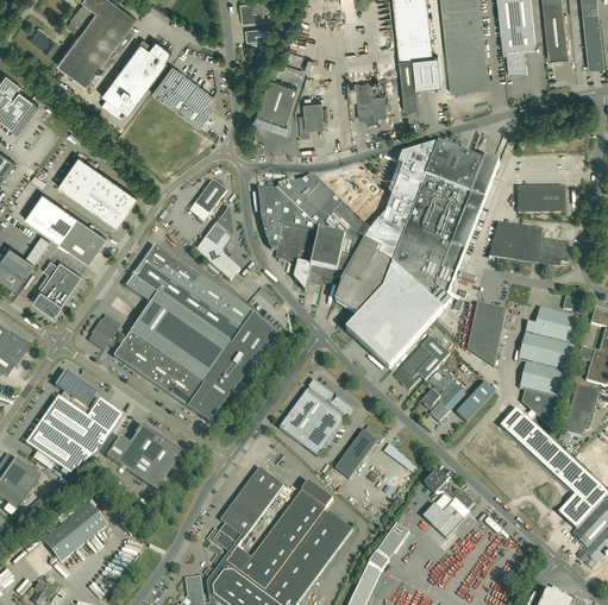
[(55,61),(85,82),(99,63),(105,68),(133,29),(127,25),(135,16),(114,0),(83,0),(66,24),(76,32),(55,61)]
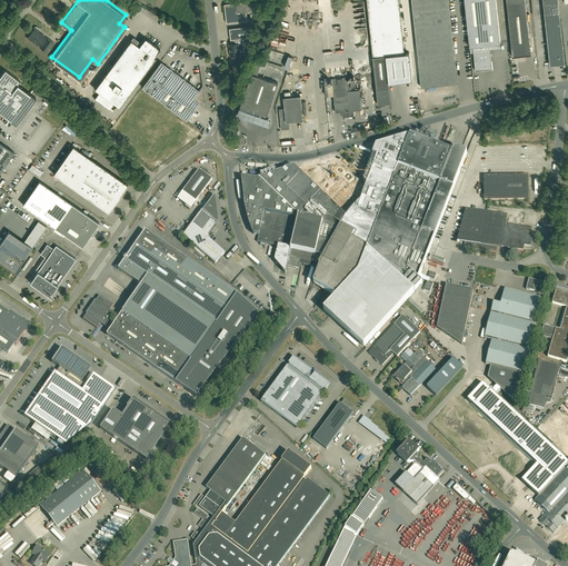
[(247,17),(246,9),(250,8),(249,0),(233,0),(223,1),(226,20),(247,17)]
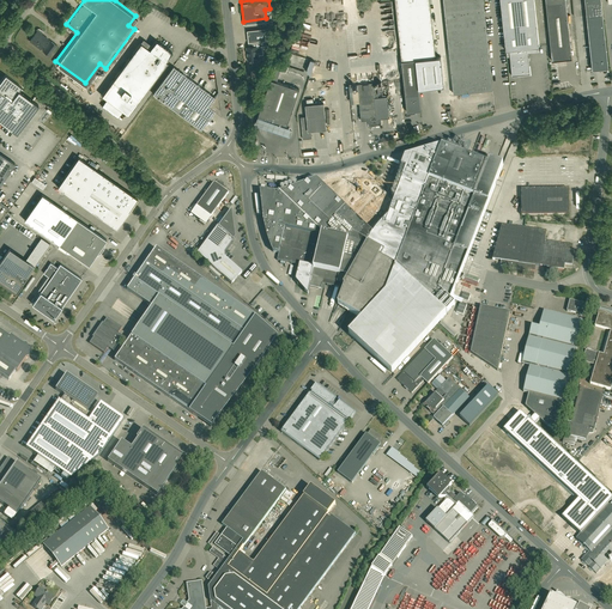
[(434,54),(428,0),(394,0),(405,108),(411,108),(411,107),(419,107),(417,85),(442,83),(440,53),(434,54)]
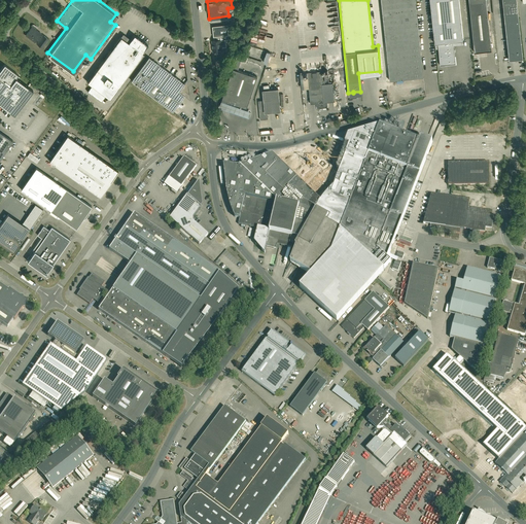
[(380,0),(388,78),(423,74),(415,0),(380,0)]
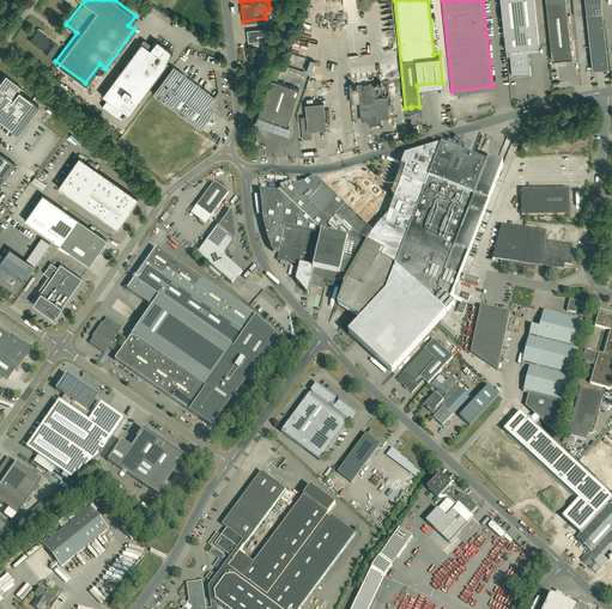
[(527,44),(538,43),(532,0),(498,0),(504,47),(508,47),(511,72),(529,71),(527,48),(527,44)]
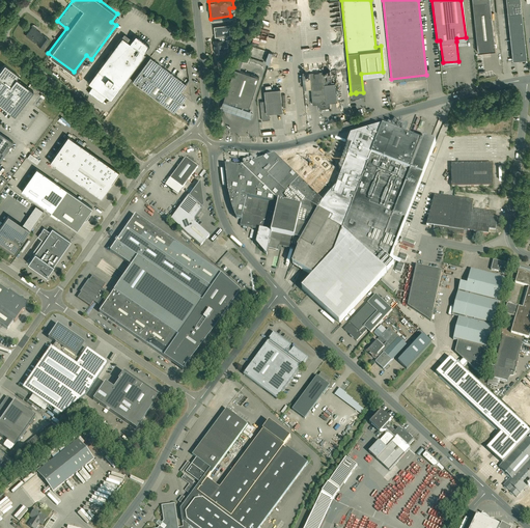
[(494,48),(489,0),(471,0),(477,50),(494,48)]
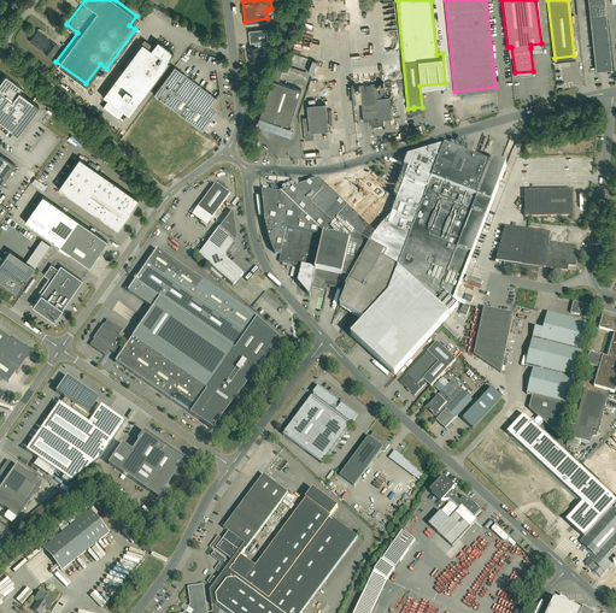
[(608,35),(604,0),(596,0),(588,1),(592,36),(608,35)]
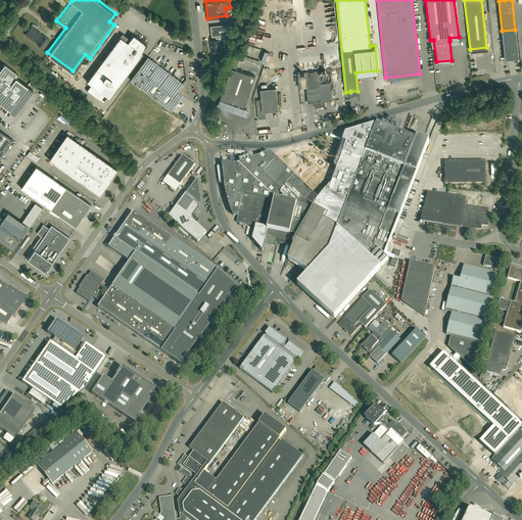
[(225,21),(209,24),(211,34),(212,34),(225,32),(226,32),(230,32),(233,20),(225,21)]
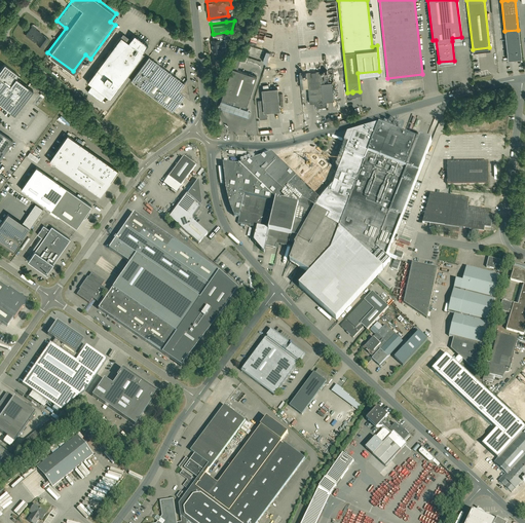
[(40,30),(31,24),(25,32),(34,39),(40,30)]
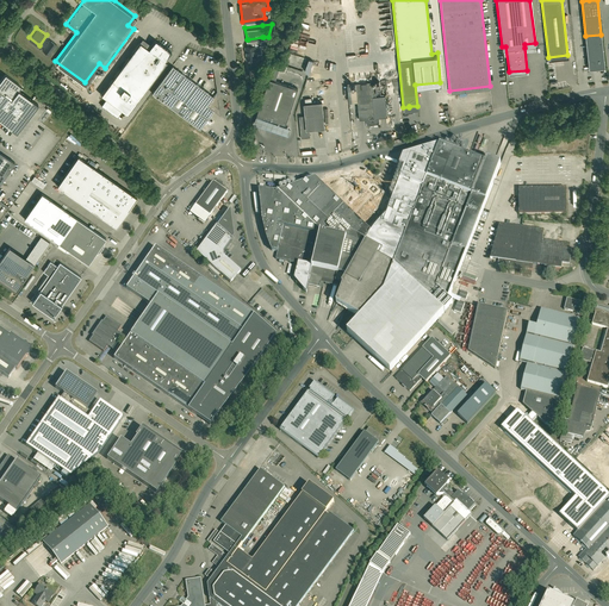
[(604,64),(601,35),(585,36),(589,66),(604,64)]
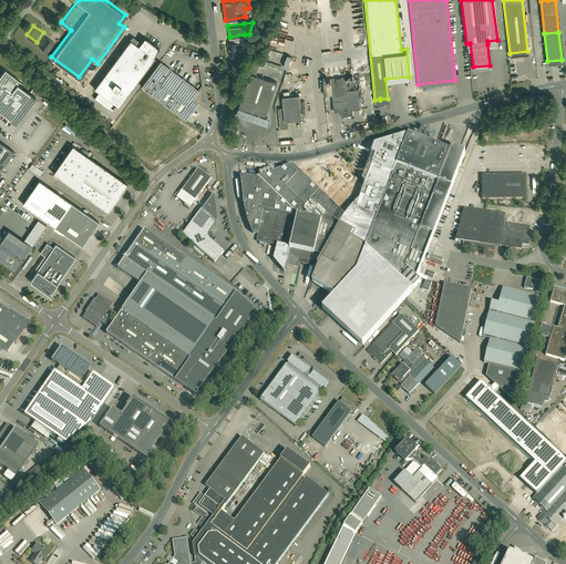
[(52,39),(45,33),(38,43),(44,49),(52,39)]
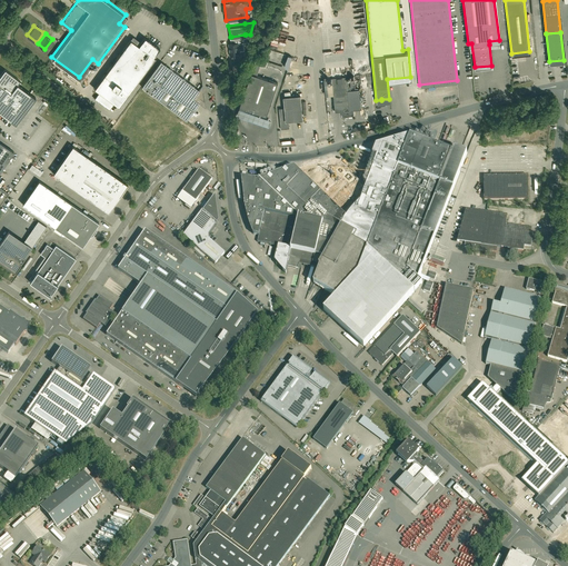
[(108,108),(112,101),(117,105),(155,56),(152,55),(159,46),(143,35),(140,40),(131,35),(92,87),(97,90),(93,97),(108,108)]
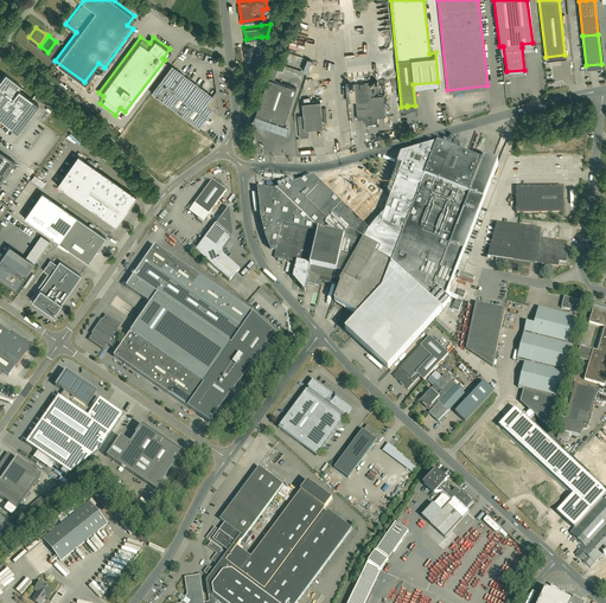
[(247,44),(243,44),(244,56),(247,56),(247,57),(248,57),(248,56),(255,55),(255,51),(259,50),(259,43),(262,42),(265,42),(267,37),(262,37),(261,37),(247,39),(247,44)]
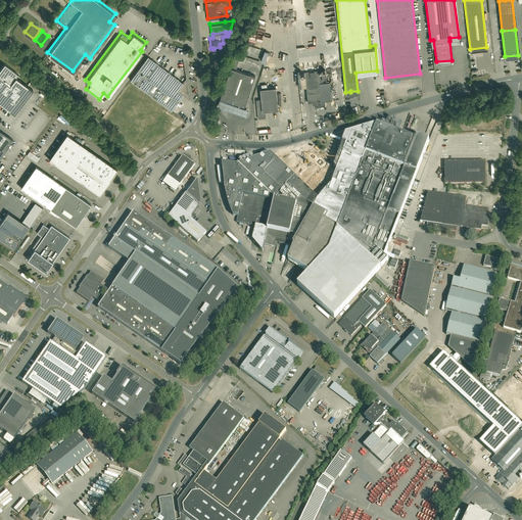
[(244,104),(254,74),(235,66),(240,52),(235,51),(220,96),(225,97),(224,98),(229,99),(244,104)]
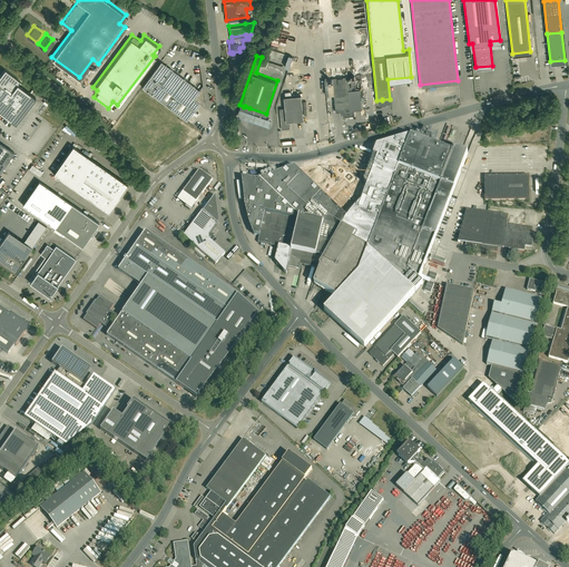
[(204,99),(203,98),(204,97),(204,96),(204,95),(204,94),(204,93),(203,91),(203,90),(202,89),(203,88),(202,82),(198,87),(160,59),(141,85),(186,117),(198,100),(205,105),(204,99)]
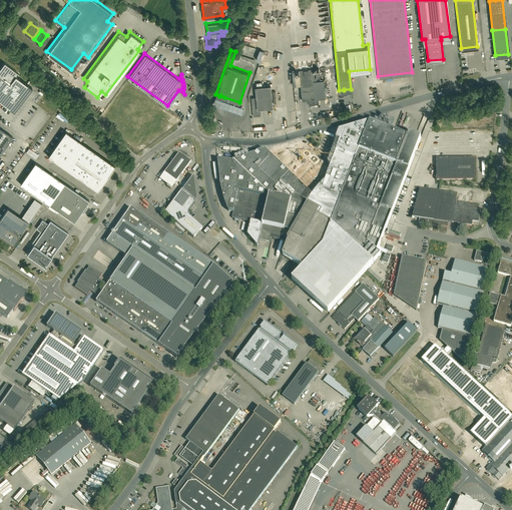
[(0,99),(9,106),(13,109),(31,85),(29,83),(27,82),(15,73),(17,70),(17,71),(18,70),(3,60),(0,64),(0,99)]
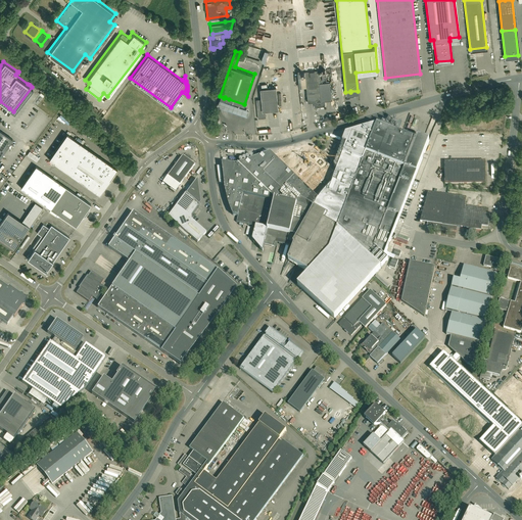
[(317,73),(317,67),(302,68),(306,100),(313,99),(314,104),(323,103),(323,98),(330,97),(329,79),(321,80),(320,73),(317,73)]
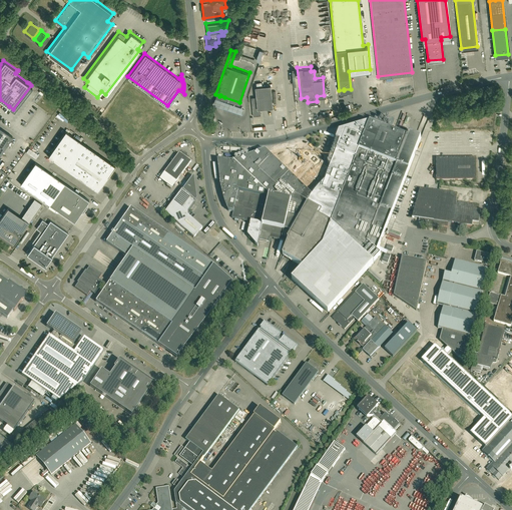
[(250,94),(251,112),(259,111),(259,109),(257,106),(257,104),(271,103),(271,105),(272,105),(271,83),(254,84),(256,94),(250,94)]
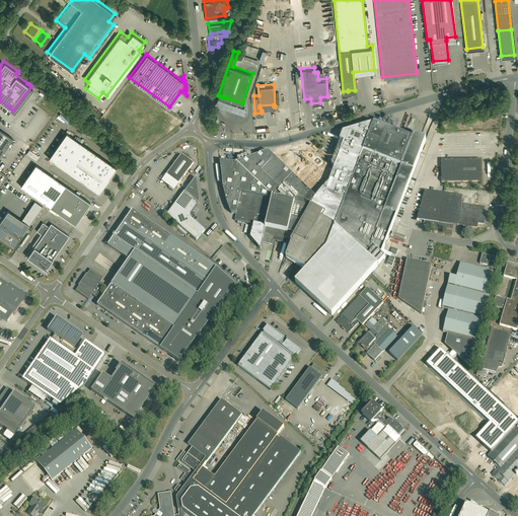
[(148,118),(151,120),(153,117),(157,120),(160,115),(149,108),(147,112),(150,114),(148,118)]
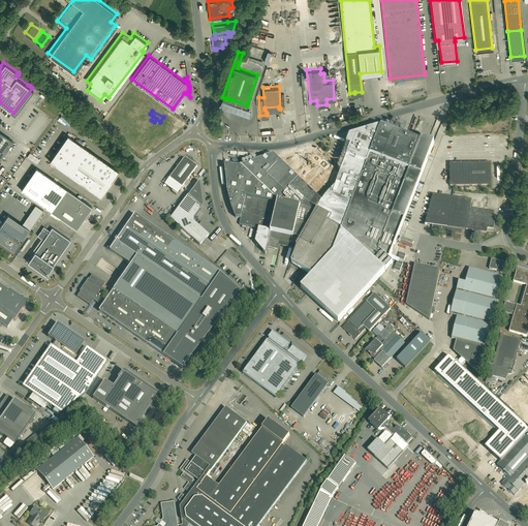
[(166,122),(156,134),(161,138),(172,126),(166,122)]
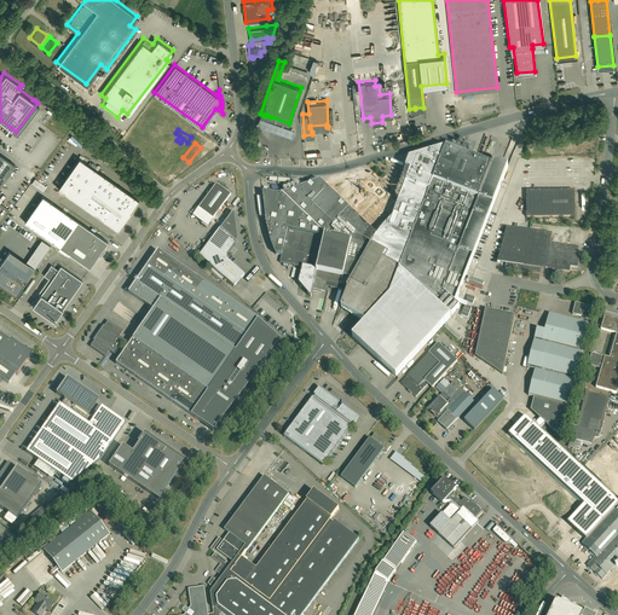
[(445,145),(408,156),(404,166),(409,167),(396,201),(393,199),(390,203),(361,175),(350,186),(336,195),(319,178),(281,191),(263,189),(265,218),(267,228),(269,236),(271,243),(275,251),(281,253),(279,260),(301,265),(298,279),(299,280),(302,284),(306,285),(305,288),(310,294),(312,285),(323,289),(324,283),(341,288),(342,284),(346,285),(347,286),(340,305),(364,318),(388,290),(398,265),(450,313),(458,303),(454,300),(507,162),(492,157),(490,162),(480,158),(483,154),(477,151),(474,156),(445,145)]
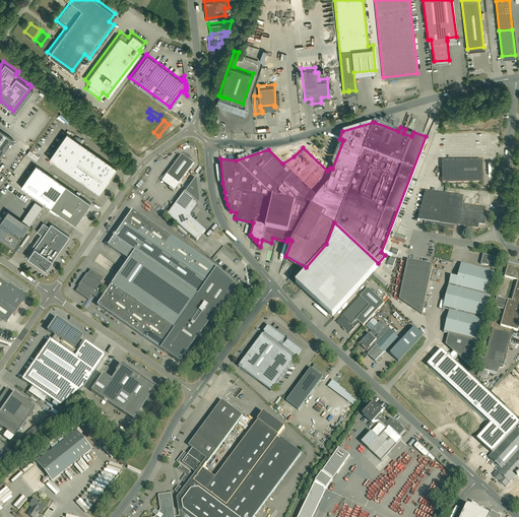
[(0,152),(11,136),(0,127),(0,152)]
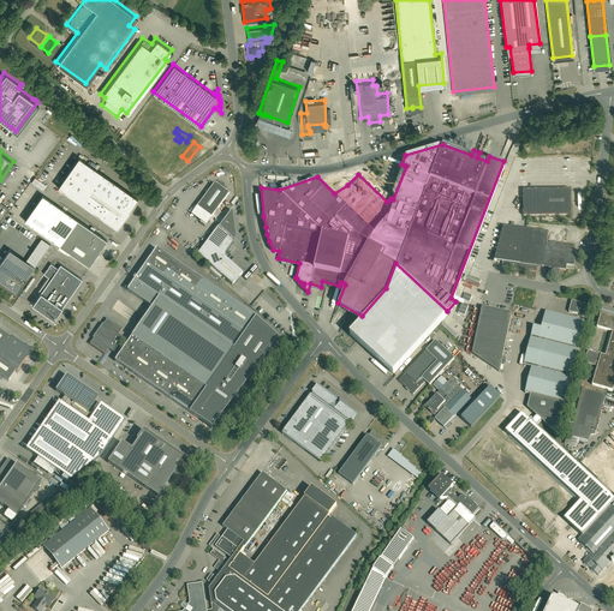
[(121,185),(77,154),(57,184),(115,226),(129,208),(129,209),(137,196),(121,185)]
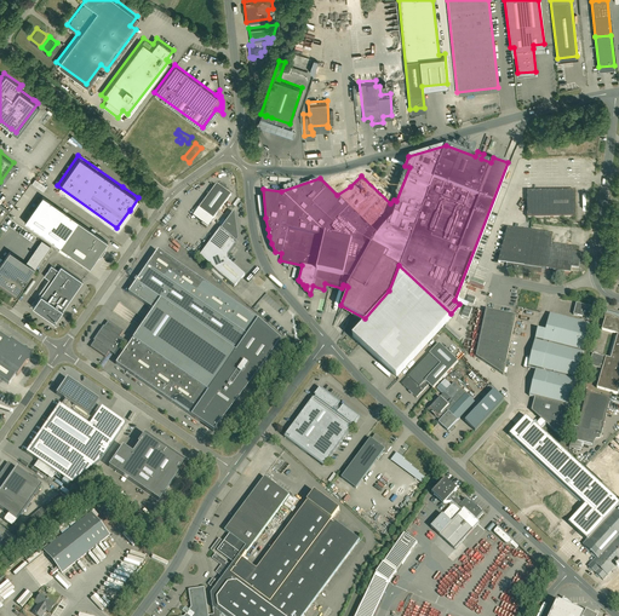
[(34,176),(30,180),(43,189),(46,184),(34,176)]
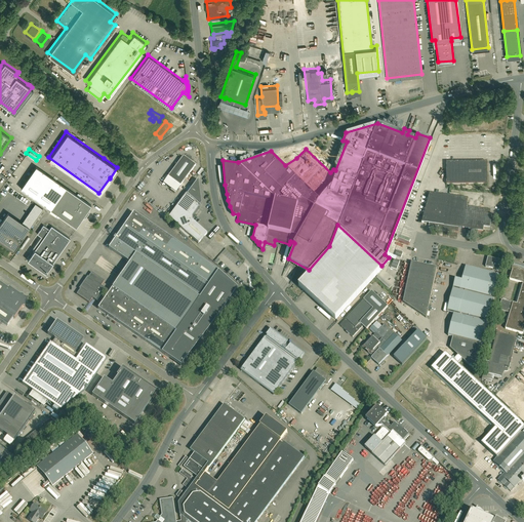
[(183,154),(182,153),(167,174),(179,183),(195,162),(190,159),(191,158),(190,154),(188,152),(185,153),(183,154)]
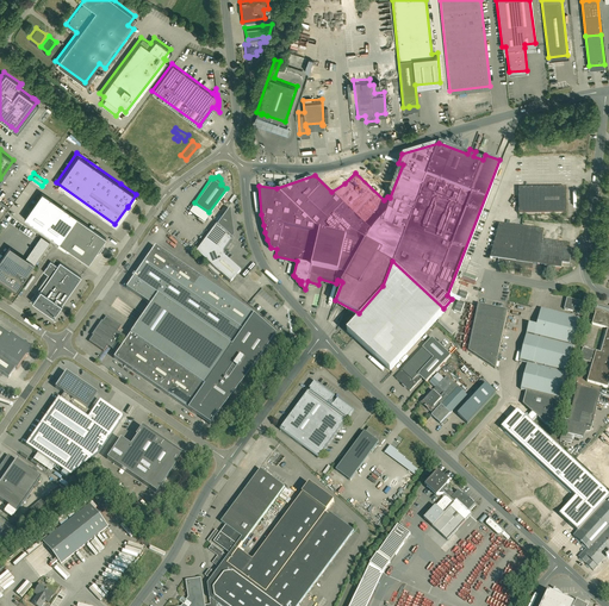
[(519,185),(519,211),(565,211),(565,185),(519,185)]
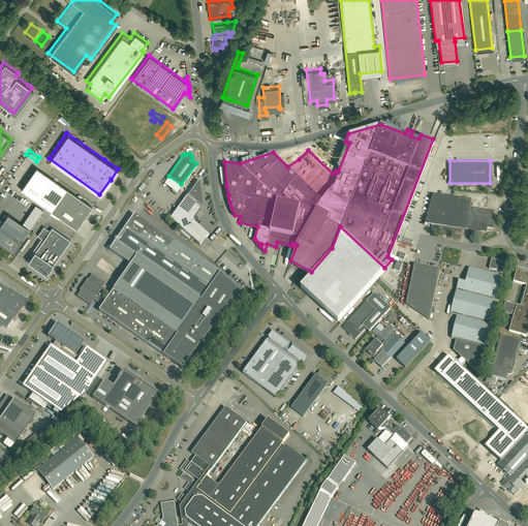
[(91,204),(35,165),(20,187),(50,208),(71,223),(76,216),(81,219),(91,204)]
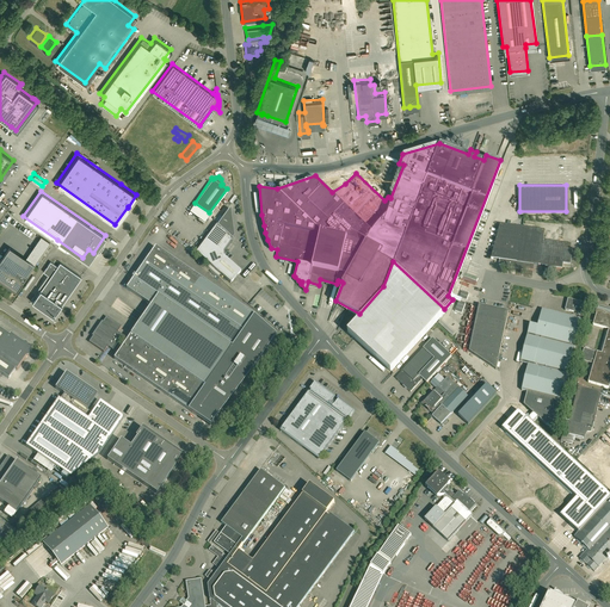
[(229,206),(216,223),(215,222),(195,249),(229,280),(240,268),(222,253),(222,248),(229,239),(229,236),(230,236),(233,233),(229,206)]
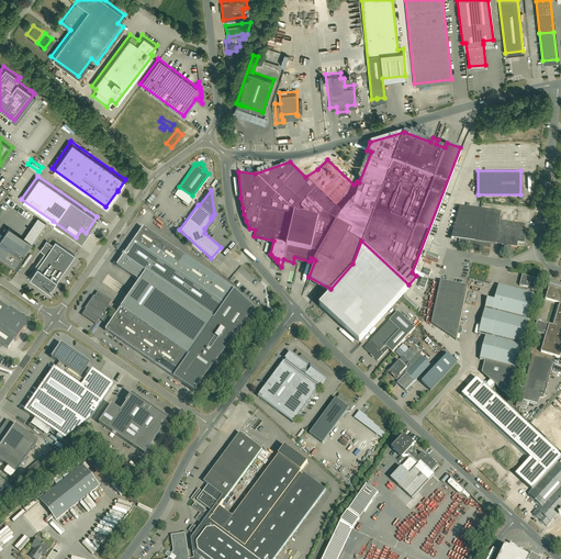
[(474,244),(479,207),(459,204),(450,235),(459,236),(458,242),(460,242),(474,244)]
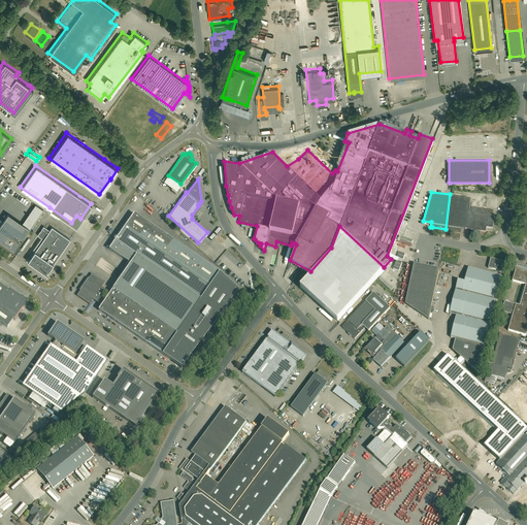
[(492,227),(494,214),(492,214),(492,208),(484,206),(469,204),(470,197),(462,196),(450,194),(446,229),(460,231),(460,228),(460,226),(469,228),(469,232),(479,233),(480,229),(485,230),(486,226),(492,227)]
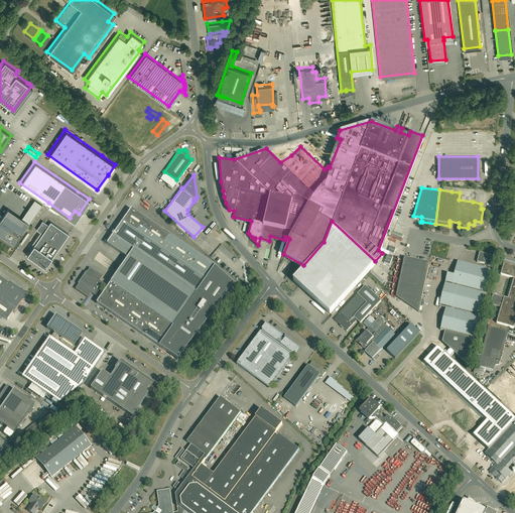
[(213,264),(213,263),(130,206),(106,241),(126,256),(107,284),(98,278),(102,273),(89,265),(86,269),(85,269),(77,281),(78,281),(74,286),(87,295),(90,290),(94,293),(101,283),(106,285),(95,300),(176,357),(177,356),(188,340),(213,309),(232,281),(213,264)]
